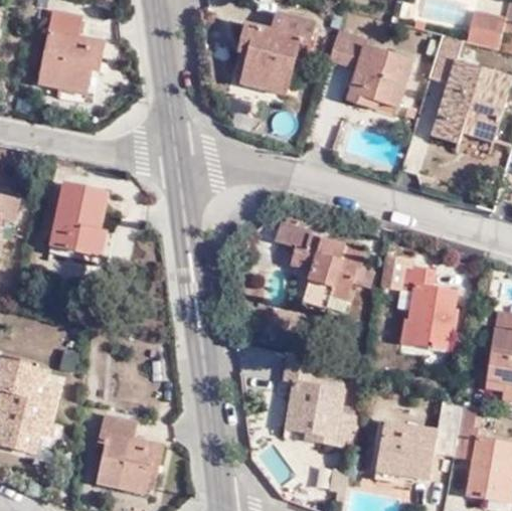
[(505,17),(501,31),(511,33),(511,1),(509,1),(505,17)]
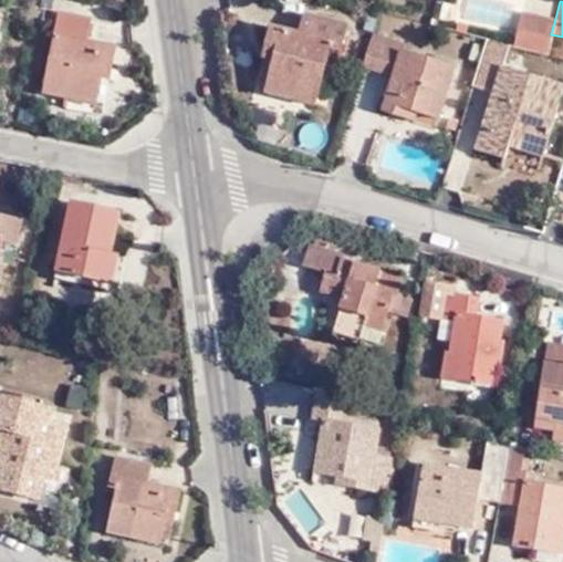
[(44,86),(95,95),(102,59),(114,61),(117,40),(89,33),(93,12),(60,6),(44,86)]
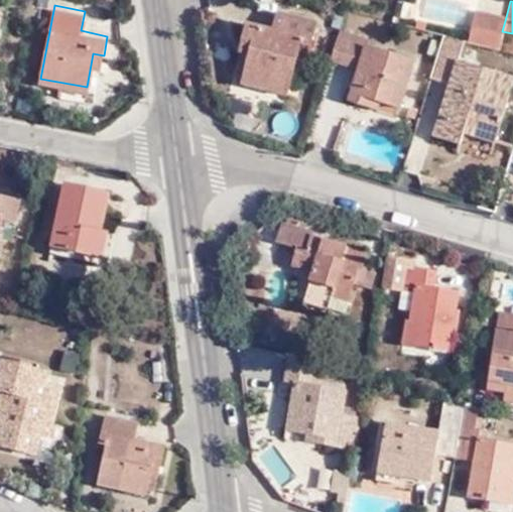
[(254,84),(283,91),(298,41),(305,43),(312,19),(274,8),(268,27),(243,20),(238,39),(230,68),(242,71),(240,80),(254,84)]
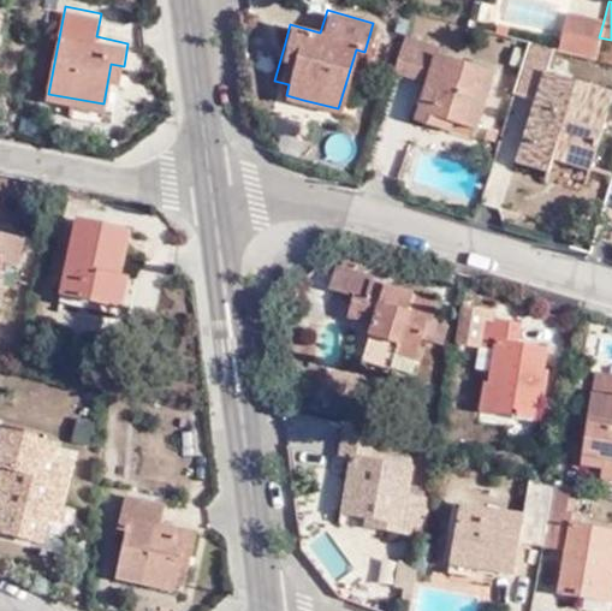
[(604,21),(568,10),(556,49),(594,60),(599,37),(604,21)]
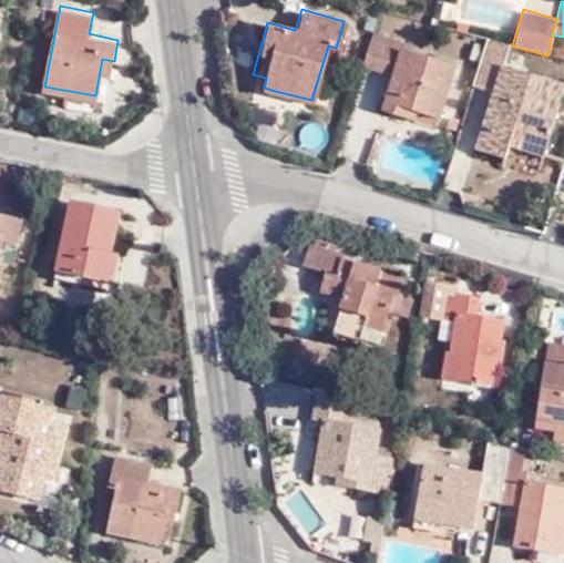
[(0,36),(7,37),(9,19),(0,17),(0,36)]
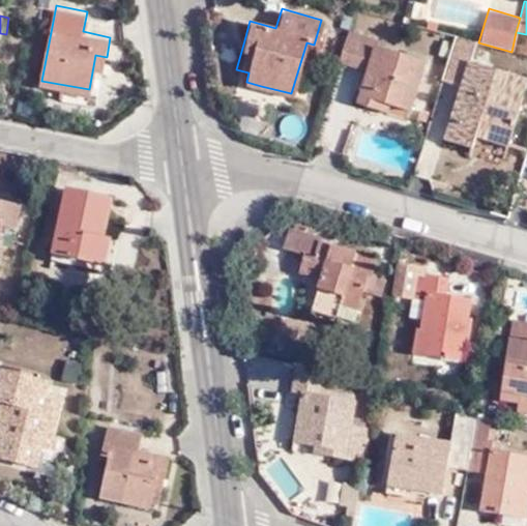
[(354,101),(375,108),(378,99),(403,108),(417,59),(375,46),(376,38),(346,29),(337,59),(364,68),(354,101)]
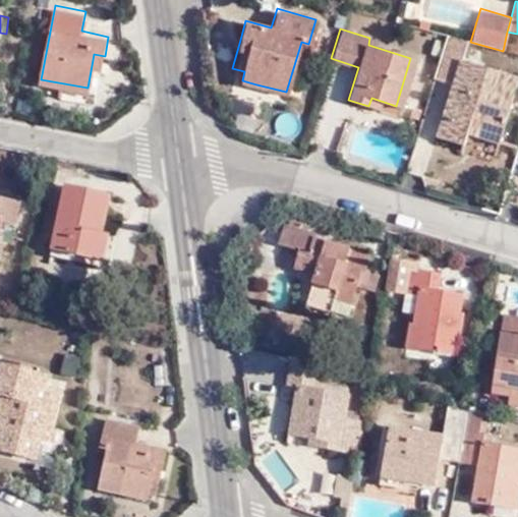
[(466,40),(445,35),(429,78),(449,84),(433,138),(459,147),(463,134),(497,144),(514,80),(458,64),(466,40)]
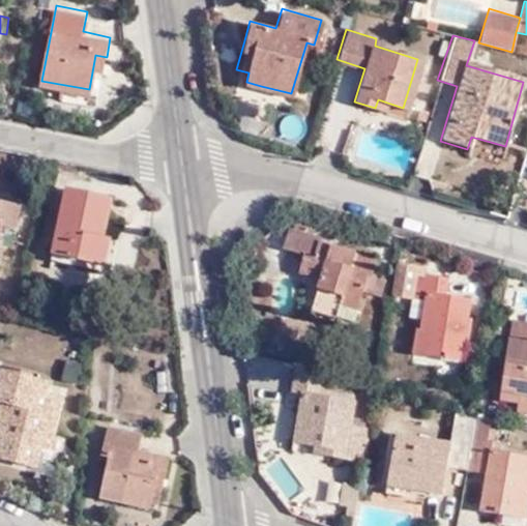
[(400,115),(403,108),(378,99),(375,108),(400,115)]
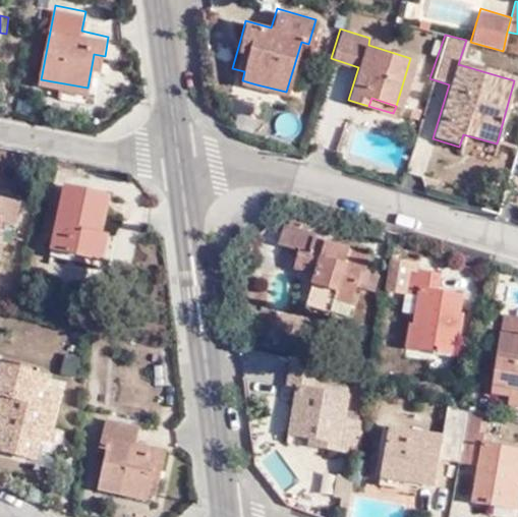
[(68,252),(104,259),(109,231),(101,229),(106,190),(66,181),(56,241),(69,244),(68,252)]
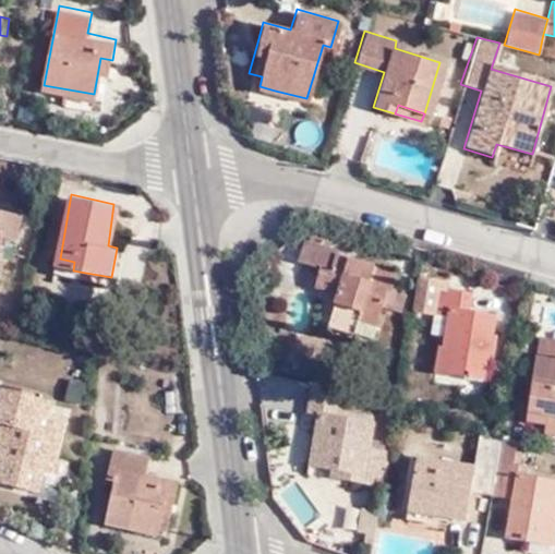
[(0,232),(16,236),(22,213),(0,207),(0,232)]
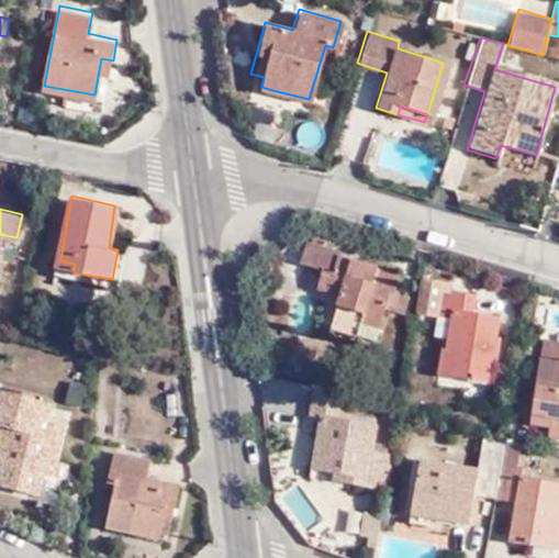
[(326,333),(354,339),(360,319),(379,322),(382,310),(400,315),(405,298),(392,293),(398,277),(337,259),(339,253),(332,250),(334,241),(324,237),(313,234),(309,244),(305,243),(300,264),(322,271),(315,291),(337,298),(326,333)]
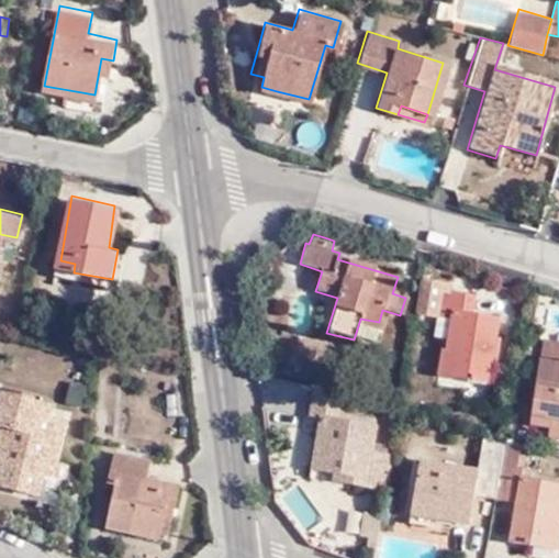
[(443,287),(420,283),(415,317),(437,321),(450,323),(448,342),(446,354),(443,354),(438,378),(485,384),(496,320),(470,315),(473,299),(449,294),(442,293),(443,287)]
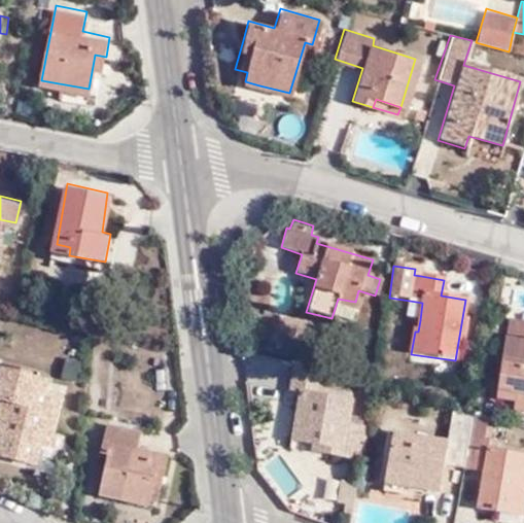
[(349,321),(355,302),(338,299),(333,316),(349,321)]
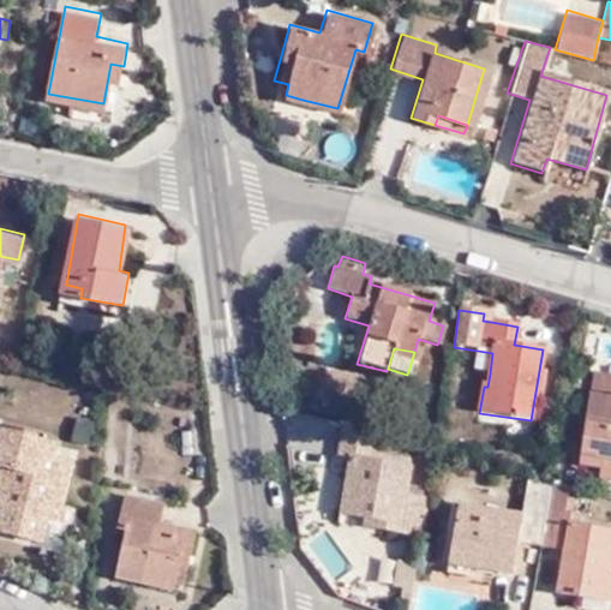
[(474,371),(490,374),(492,353),(478,351),(474,371)]
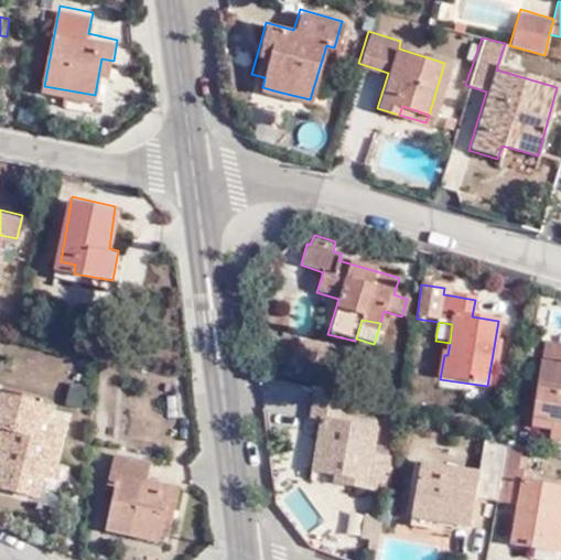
[(530,427),(551,430),(553,422),(560,423),(560,346),(545,343),(530,427)]
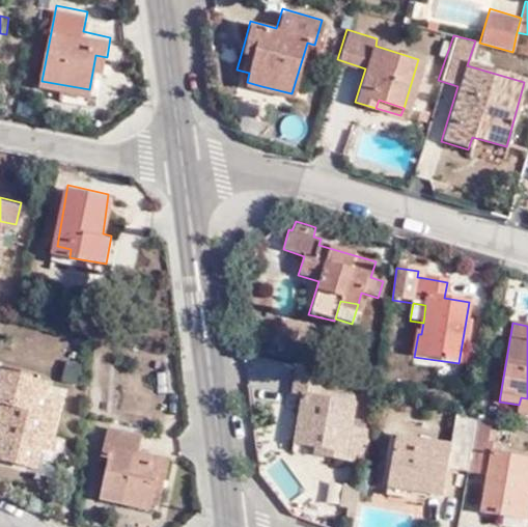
[(323,460),(365,464),(371,430),(351,427),(353,405),(320,400),(323,373),(290,364),(288,399),(298,401),(295,449),(323,451),(323,460)]
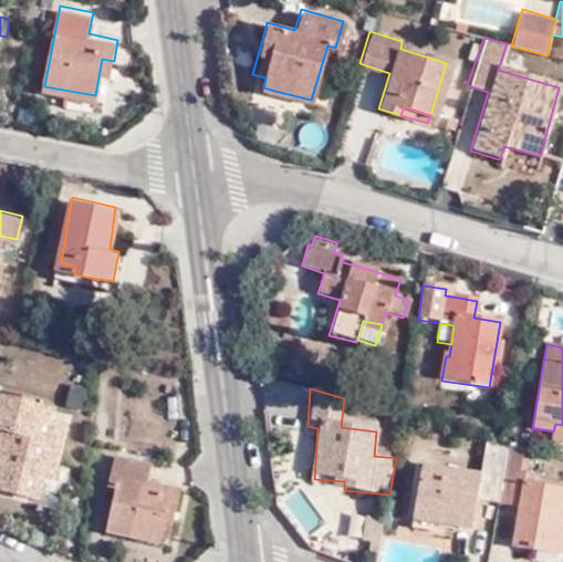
[(44,461),(52,464),(63,419),(48,416),(50,406),(1,393),(0,397),(0,429),(0,487),(33,496),(35,496),(40,475),(44,461)]
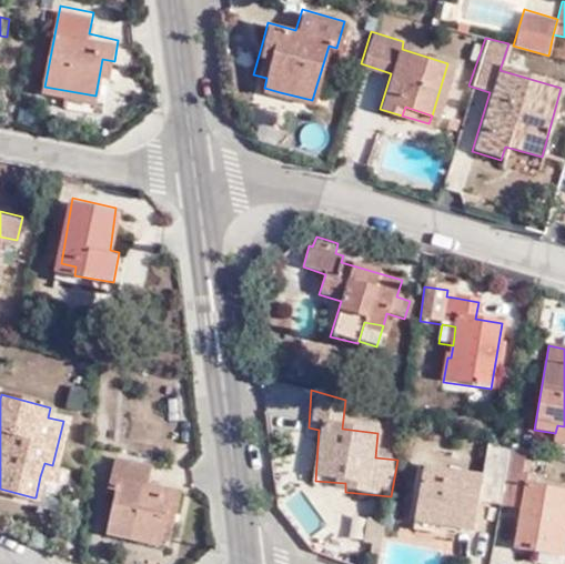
[(501,504),(510,447),(487,444),(482,476),(416,467),(414,485),(421,485),(415,523),(440,526),(442,521),(474,525),(477,500),(501,504)]
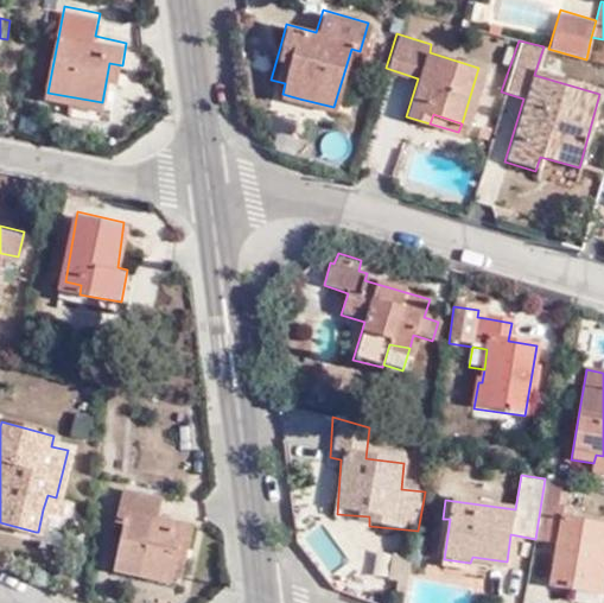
[(546,477),(545,478),(535,539),(535,540),(559,545),(552,589),(603,597),(603,526),(574,522),(577,512),(570,511),(573,486),(546,477)]
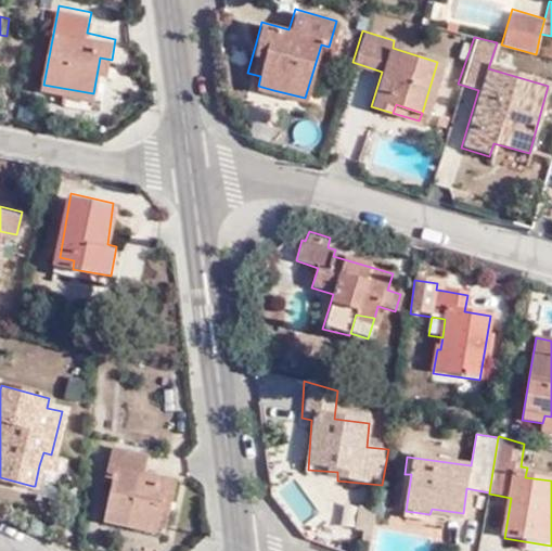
[(105,516),(155,526),(162,496),(168,498),(172,475),(141,469),(143,452),(112,447),(106,474),(113,475),(105,516)]
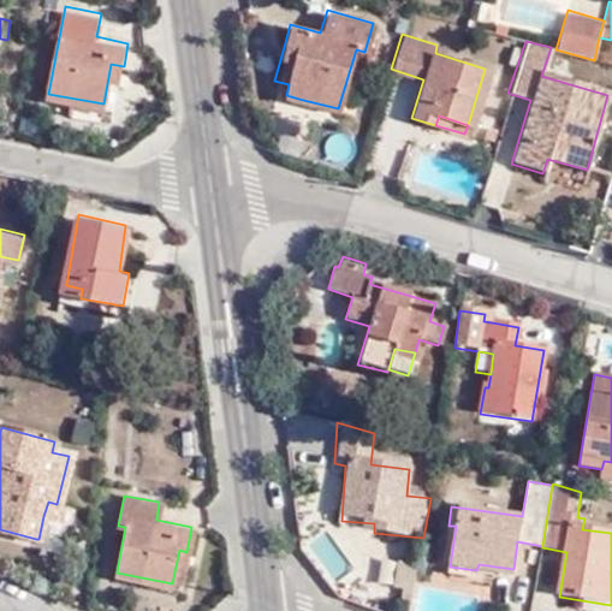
[(63,506),(57,504),(48,502),(43,516),(39,539),(36,539),(35,544),(57,550),(63,521),(60,520),(63,506)]
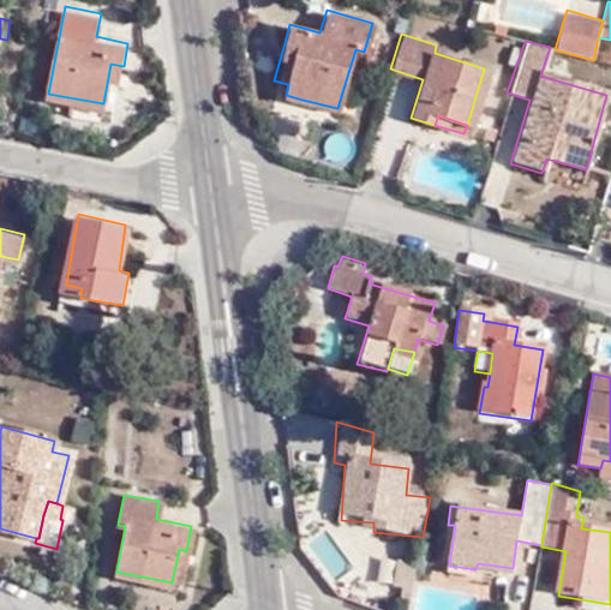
[(180,584),(186,551),(179,549),(172,582),(180,584)]
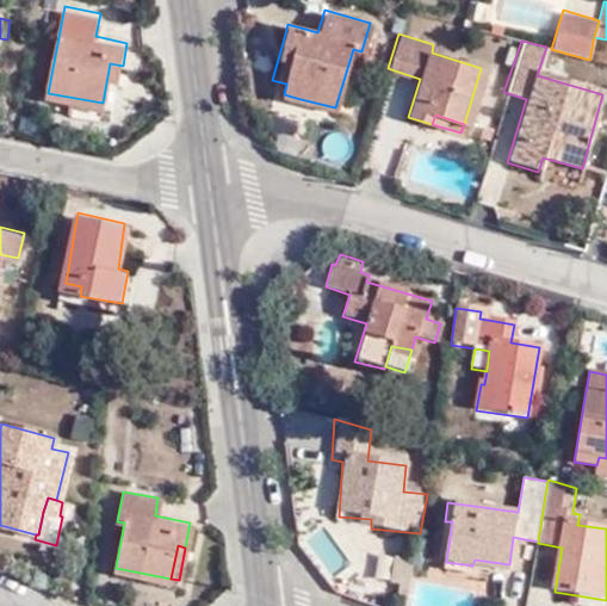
[(412,586),(415,562),(395,558),(391,582),(412,586)]
